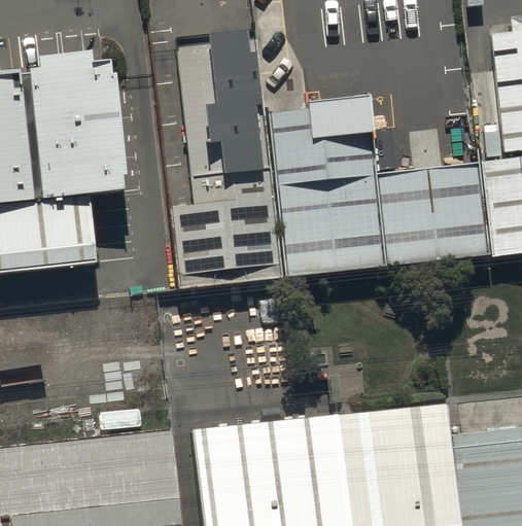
[(262,30),(176,37),(189,202),(169,204),(175,280),(521,251),(521,39),(491,42),(500,156),(420,163),(417,127),(364,131),(361,98),(268,105),(262,30)]
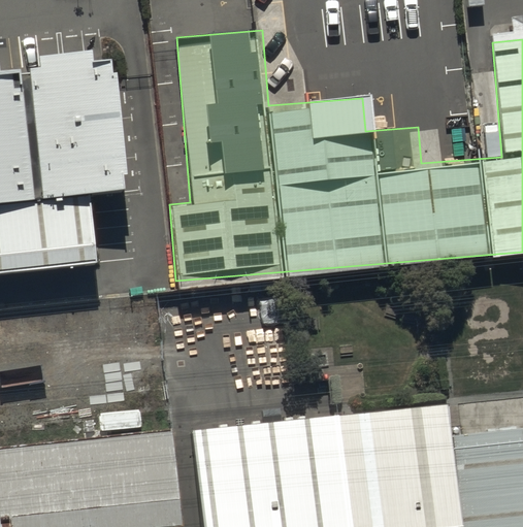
[(0,84),(0,211),(95,202),(131,198),(118,72),(0,84)]
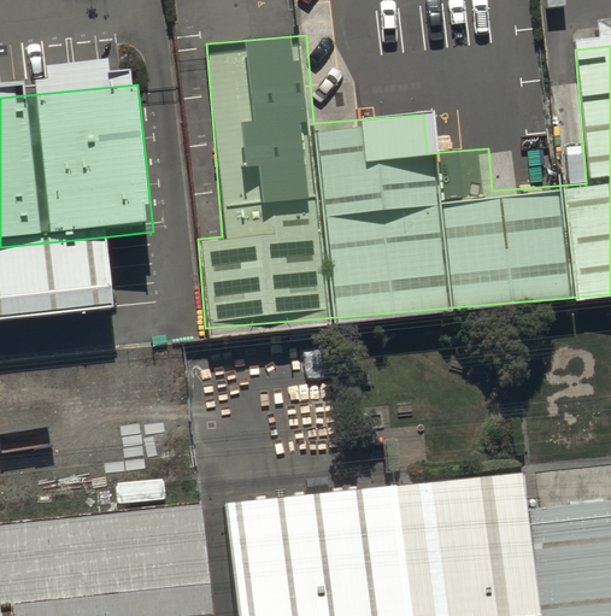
[(111,236),(0,247),(0,329),(119,317),(111,236)]
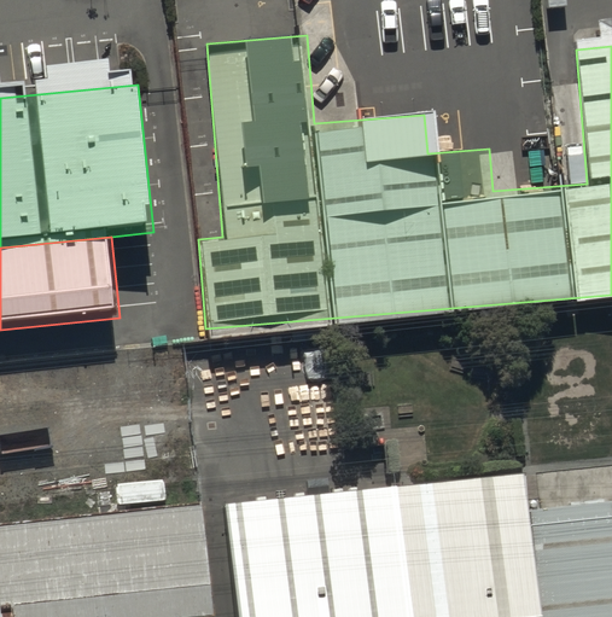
[(611,500),(529,510),(524,471),(389,487),(229,506),(239,616),(611,616),(611,500)]
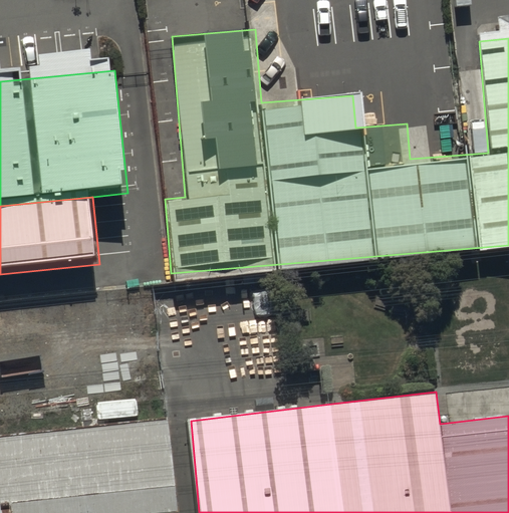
[(0,512),(146,512),(147,512),(174,509),(164,414),(0,431),(0,512)]
